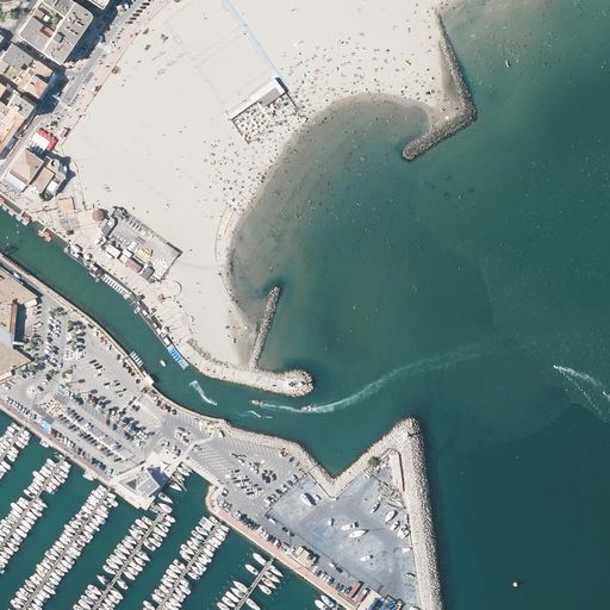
[(54,32),(66,16),(42,0),(31,17),(54,32)]
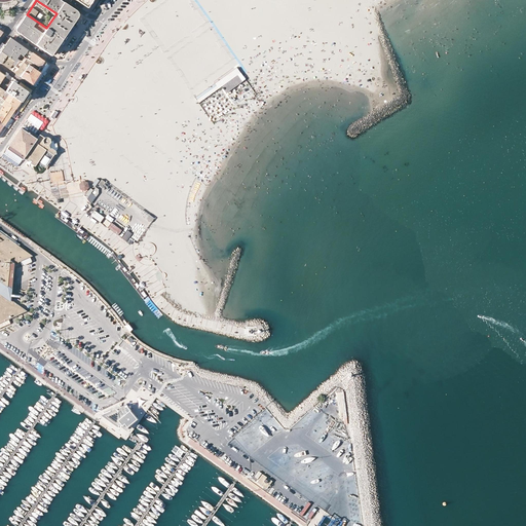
[(57,0),(36,0),(57,13),(46,28),(61,38),(75,16),(74,11),(69,8),(57,0)]
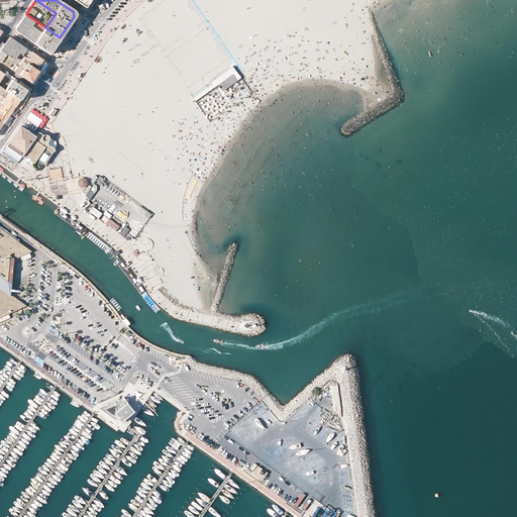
[(56,0),(68,8),(73,11),(74,16),(60,37),(61,38),(64,34),(73,21),(76,16),(76,14),(76,13),(76,12),(75,11),(75,10),(74,10),(59,0),(56,0)]
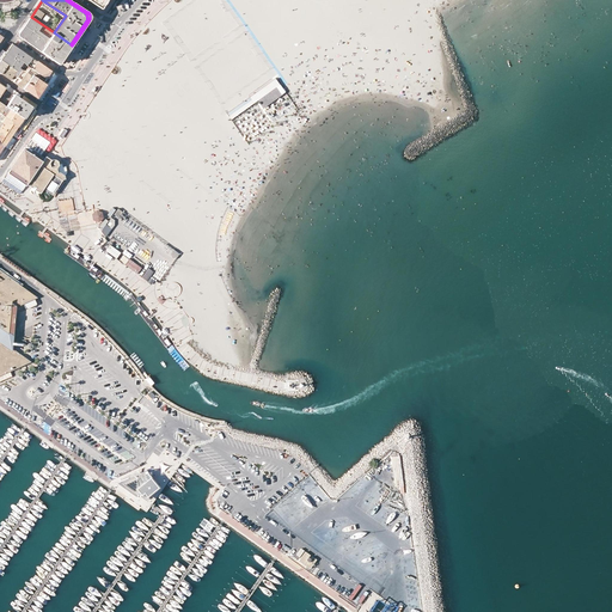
[(54,32),(31,17),(24,26),(19,32),(20,37),(26,41),(50,57),(60,65),(67,53),(72,46),(71,44),(54,32)]
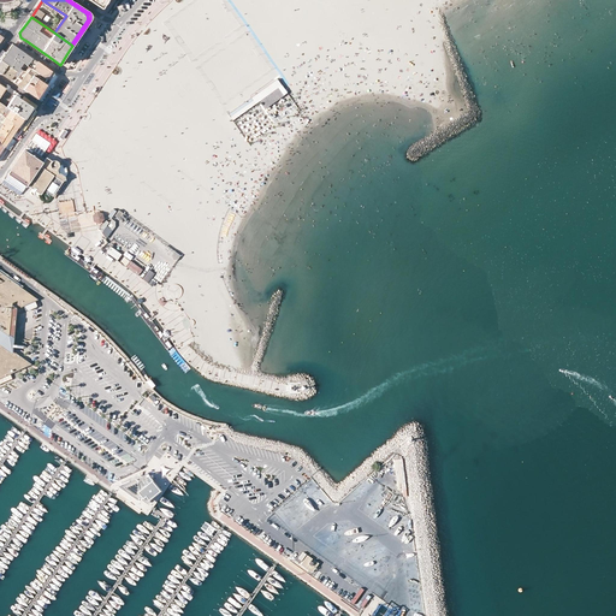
[(29,63),(31,58),(12,45),(1,60),(7,65),(17,71),(21,67),(22,65),(23,63),(24,64),(27,66),(29,63)]
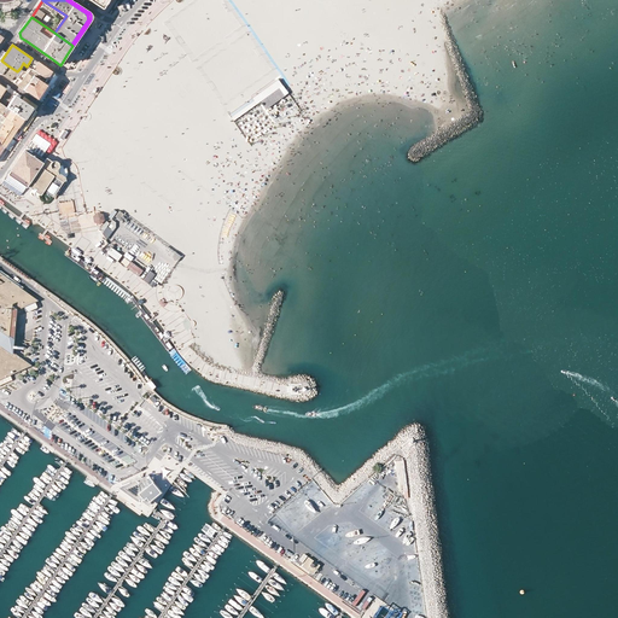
[(34,65),(33,69),(48,81),(53,74),(31,58),(29,63),(34,65)]
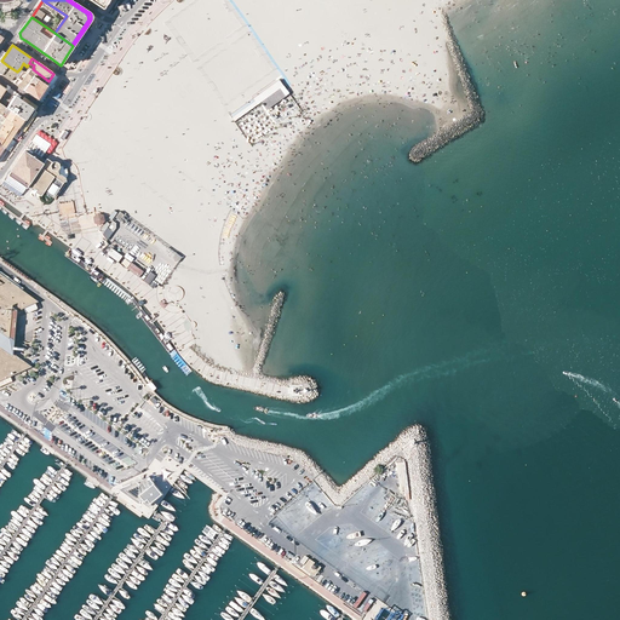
[(225,107),(273,69),(268,62),(220,99),(225,107)]
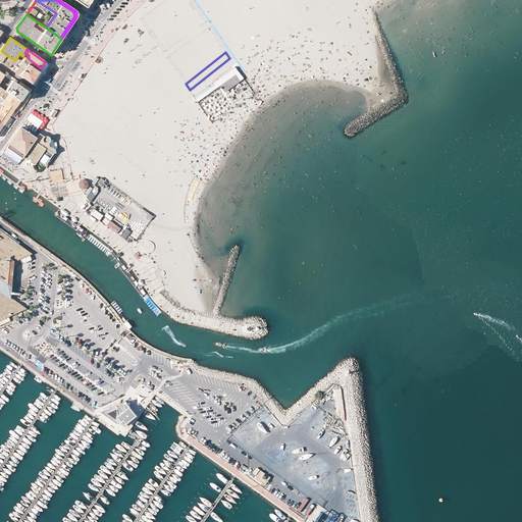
[(11,64),(14,60),(6,55),(1,63),(8,67),(11,64)]
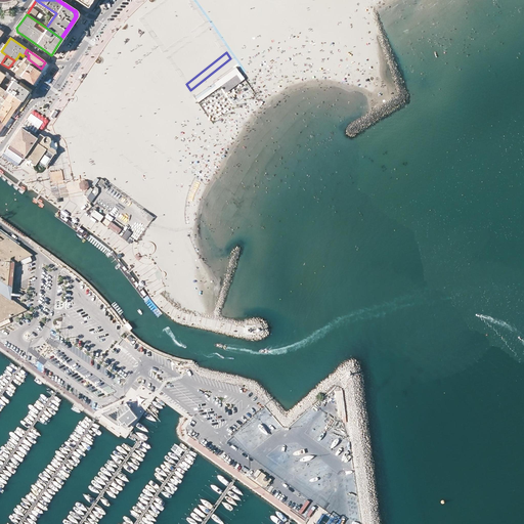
[(27,66),(28,64),(39,72),(41,69),(28,58),(26,57),(23,61),(27,66)]
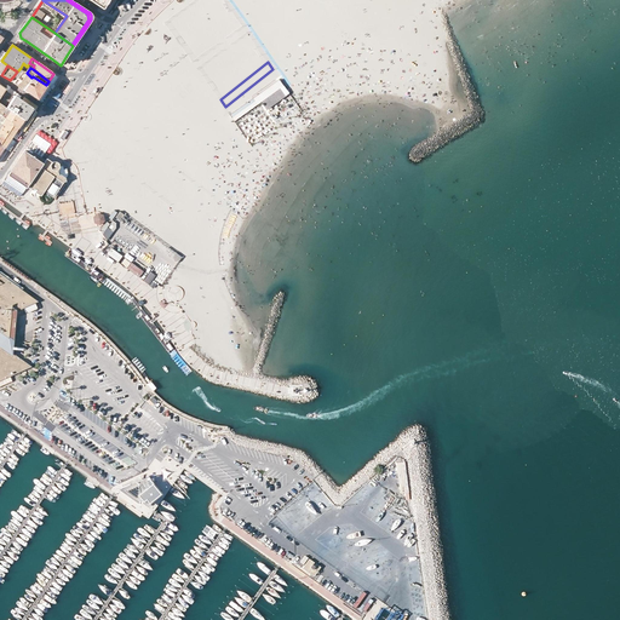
[(32,78),(27,73),(18,86),(23,90),(32,78)]
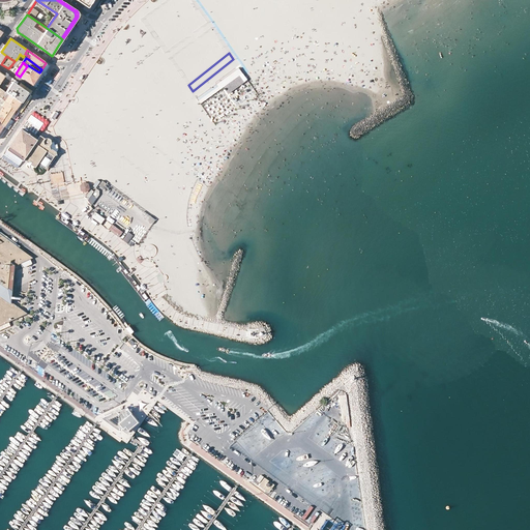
[(32,85),(39,72),(28,65),(27,66),(20,77),(32,85)]
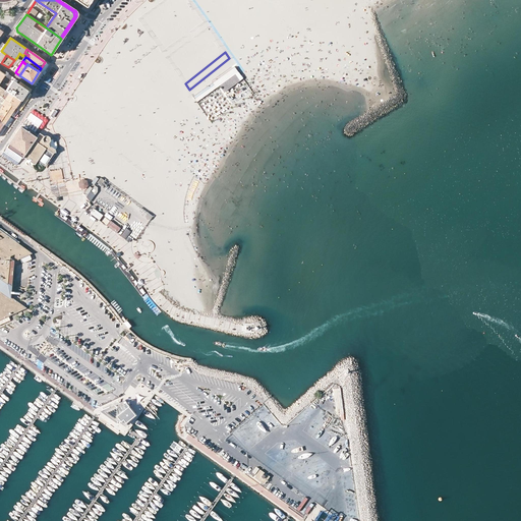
[(26,91),(18,84),(12,80),(5,90),(17,99),(19,101),(22,96),(26,91)]
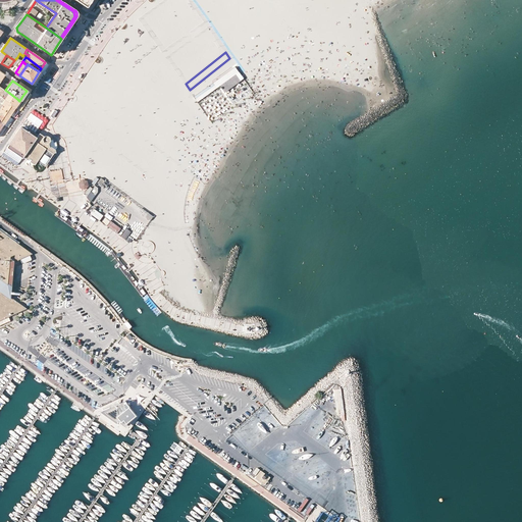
[(1,97),(4,99),(3,101),(12,106),(17,99),(5,90),(5,91),(4,92),(7,94),(7,93),(8,94),(5,97),(2,95),(1,97)]
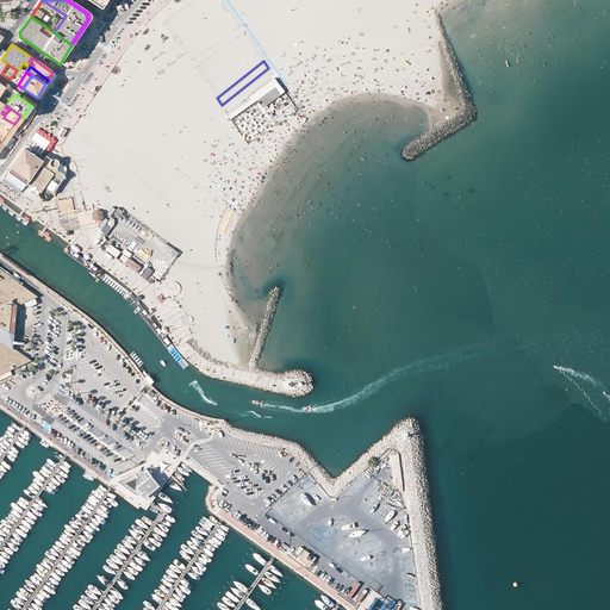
[(4,118),(1,122),(2,122),(0,124),(0,135),(8,139),(17,126),(14,124),(4,118)]
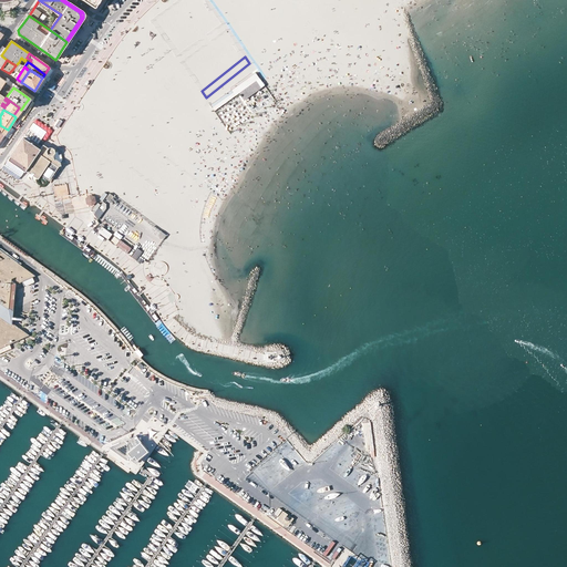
[(60,119),(54,126),(58,129),(63,121),(60,119)]
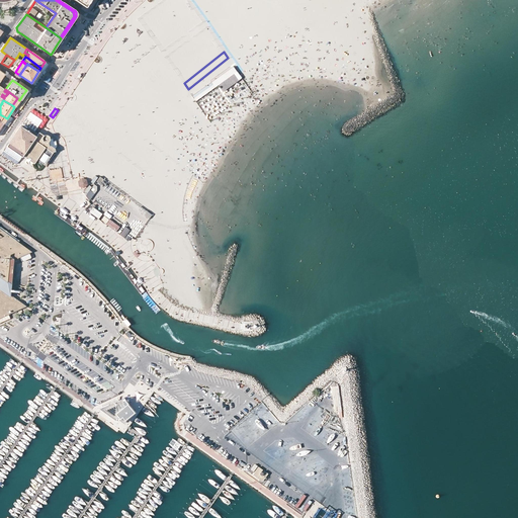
[(20,125),(15,133),(8,143),(24,154),(35,138),(20,125)]
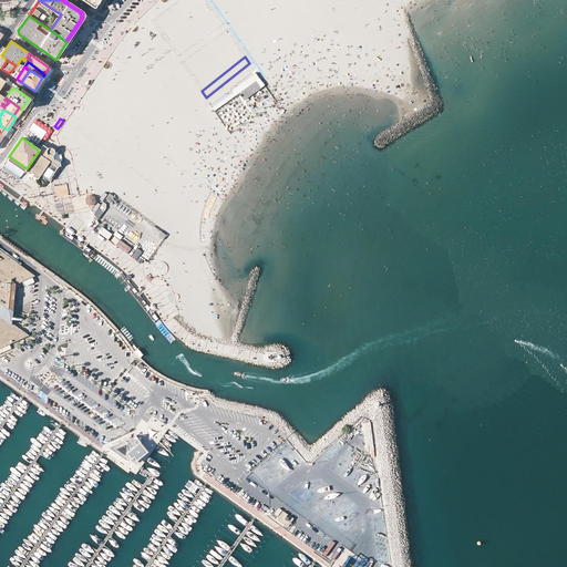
[(51,158),(39,151),(27,168),(39,176),(39,175),(48,162),(51,158)]
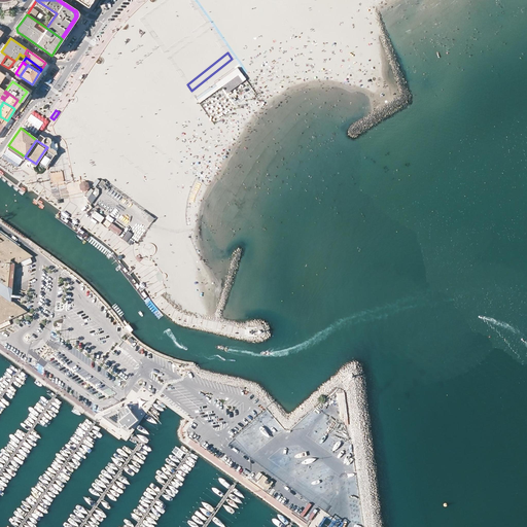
[(6,148),(8,150),(7,152),(7,153),(6,153),(6,155),(8,155),(8,156),(20,164),(25,156),(8,145),(6,148)]
